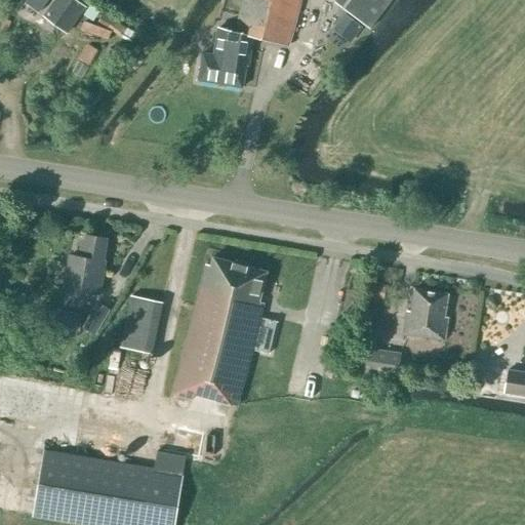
[(68,35),(87,8),(77,0),(53,0),(42,15),(68,35)]
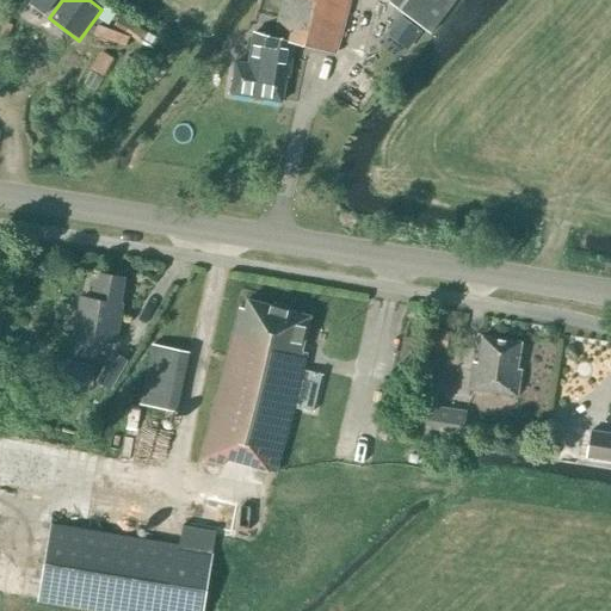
[(295,41),(294,44),(334,55),(349,0),(282,0),(273,37),(295,41)]
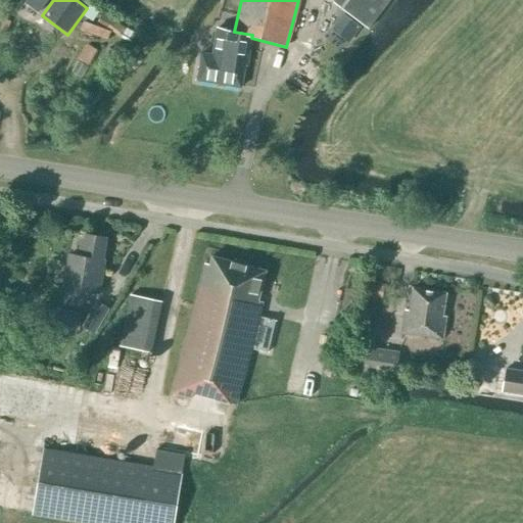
[(390,0),(336,0),(334,3),(369,29),(390,0)]
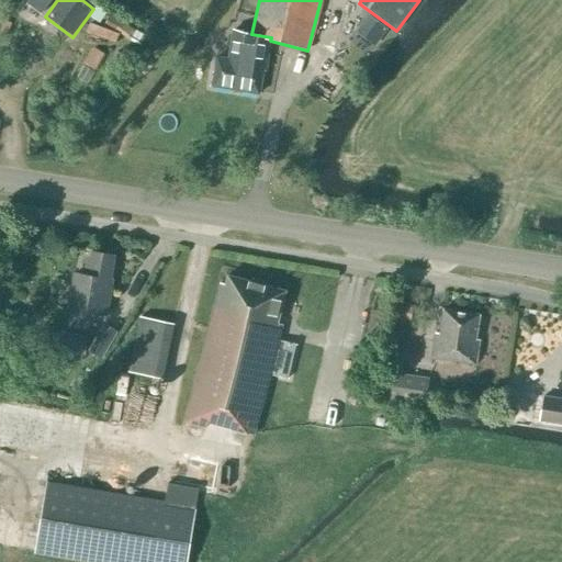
[(367,15),(356,30),(375,44),(385,30),(367,15)]
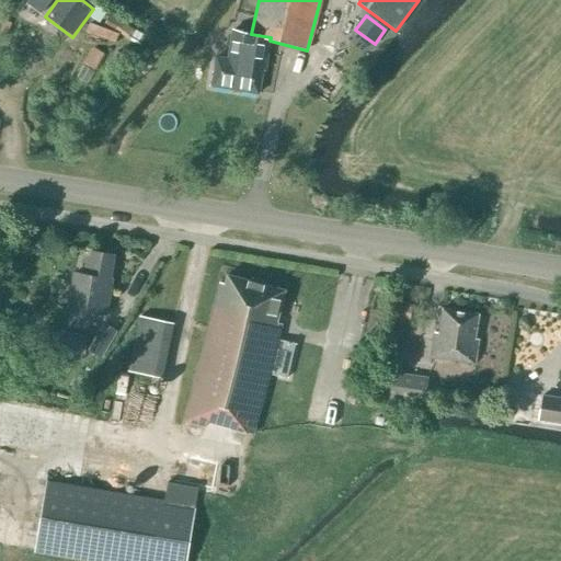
[(271,37),(251,34),(233,31),(229,54),(228,54),(227,59),(216,57),(212,87),(259,94),(263,71),(265,71),(268,53),(267,53),(270,41),(271,37)]
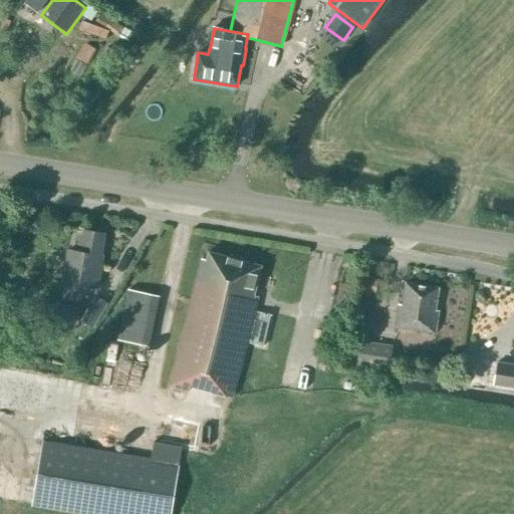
[(88,68),(97,48),(85,43),(76,62),(88,68)]
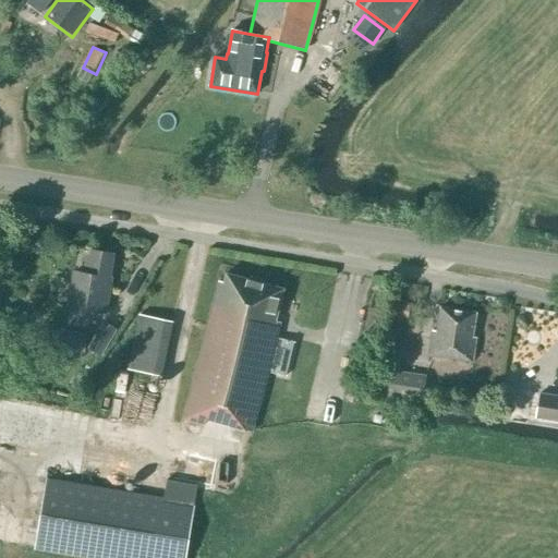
[(107,277),(111,254),(93,252),(91,258),(86,258),(84,271),(75,270),(69,307),(102,313),(109,277),(107,277)]
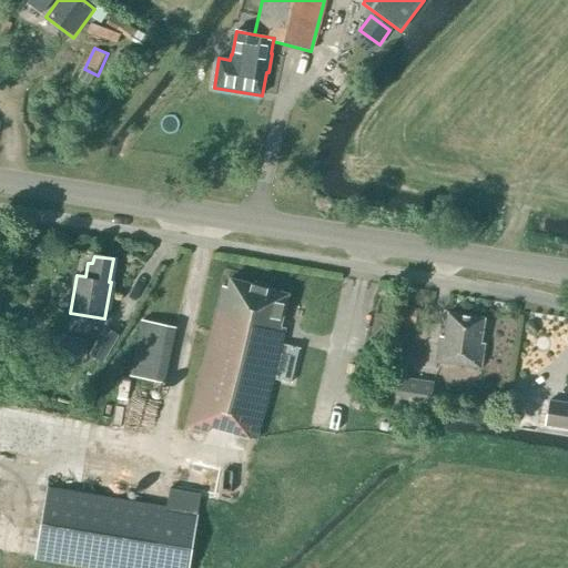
[(290,294),(231,279),(229,287),(224,286),(186,427),(236,440),(237,435),(256,439),(287,324),(282,323),(290,294)]
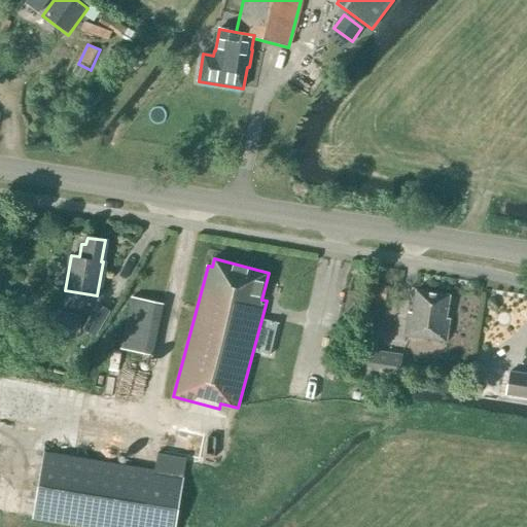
[(446,318),(450,295),(416,290),(412,313),(408,312),(405,336),(446,342),(449,318),(446,318)]
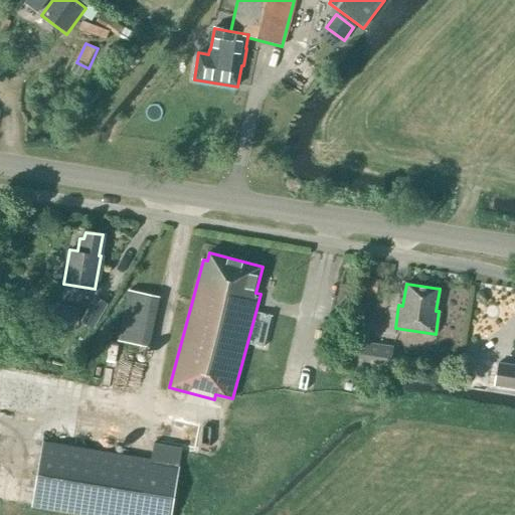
[(160,301),(130,294),(118,344),(148,351),(160,301)]
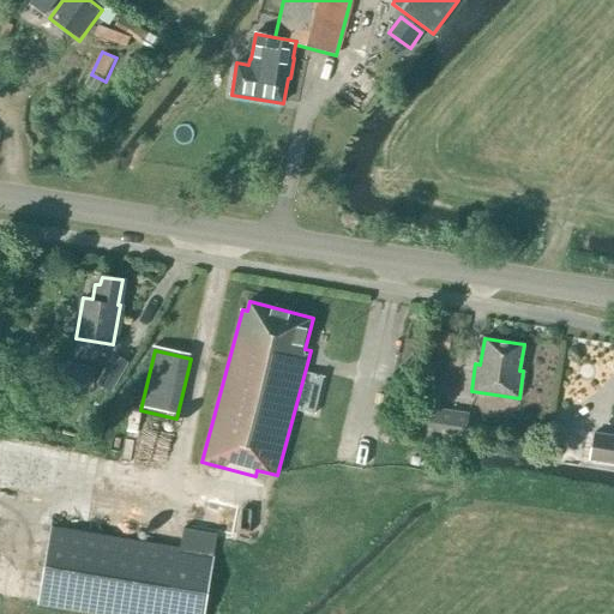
[(114,354),(96,384),(112,393),(130,363),(114,354)]
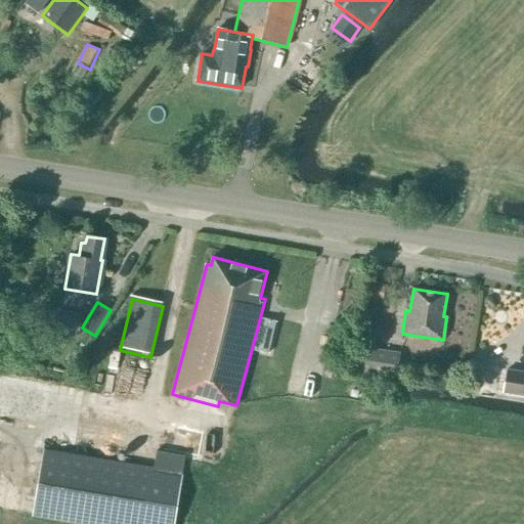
[(79,333),(82,315),(61,311),(58,329),(79,333)]
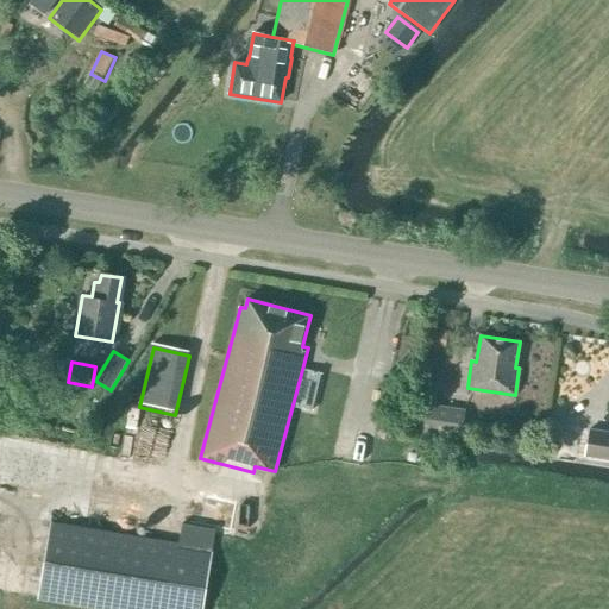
[(462,438),(465,409),(422,403),(419,432),(462,438)]
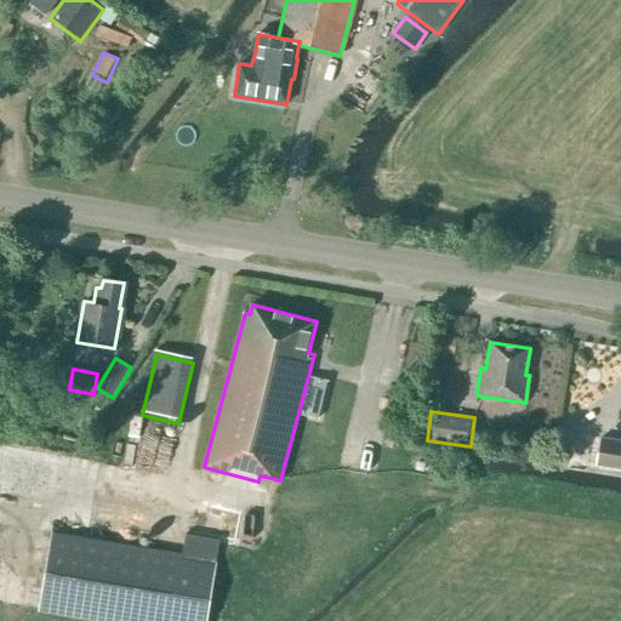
[(620,468),(620,440),(600,438),(596,465),(620,468)]
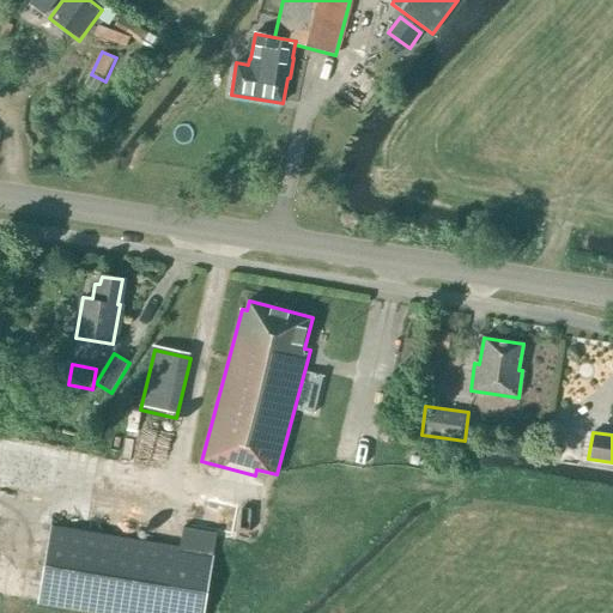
[(180,548),(53,528),(40,604),(98,612),(204,612),(217,533),(183,528),(180,548)]
